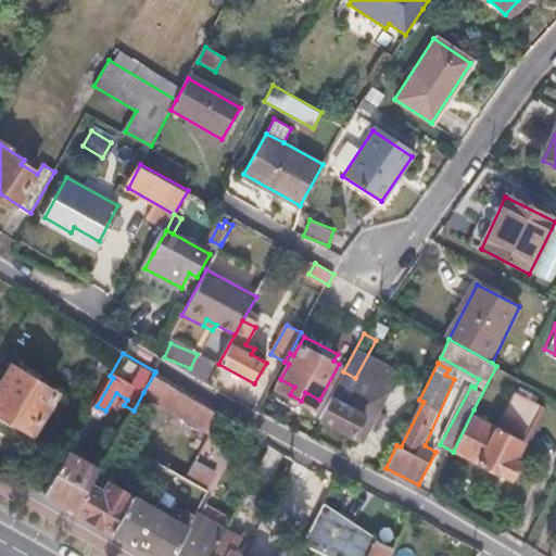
[(14,364),(0,387),(0,411),(33,430),(55,389),(14,364)]
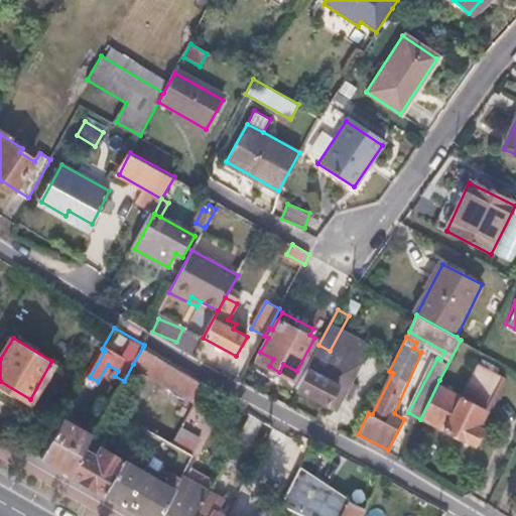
[(330,351),(318,345),(296,388),(335,409),(344,391),(349,384),(358,366),(330,351)]
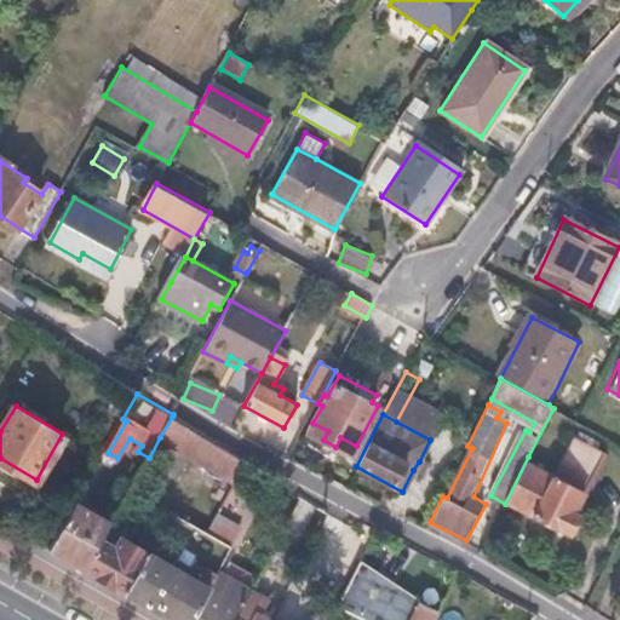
[(160,437),(185,453),(197,432),(172,417),(160,437)]
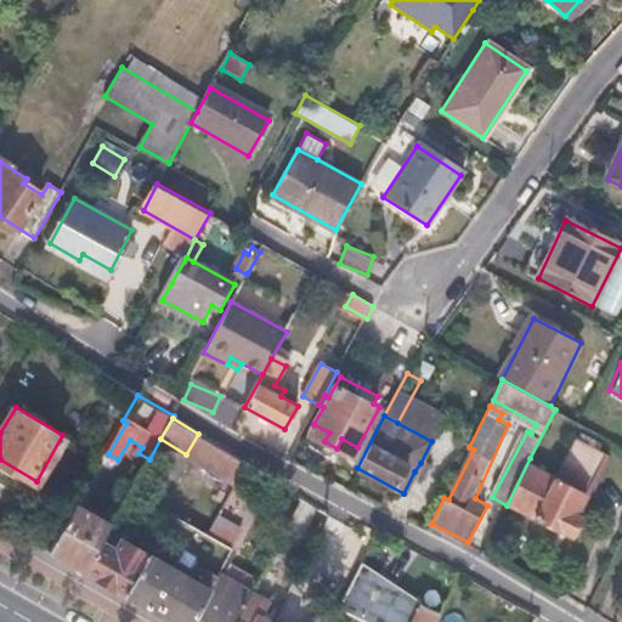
[(247,464),(198,434),(186,454),(236,486),(247,464)]
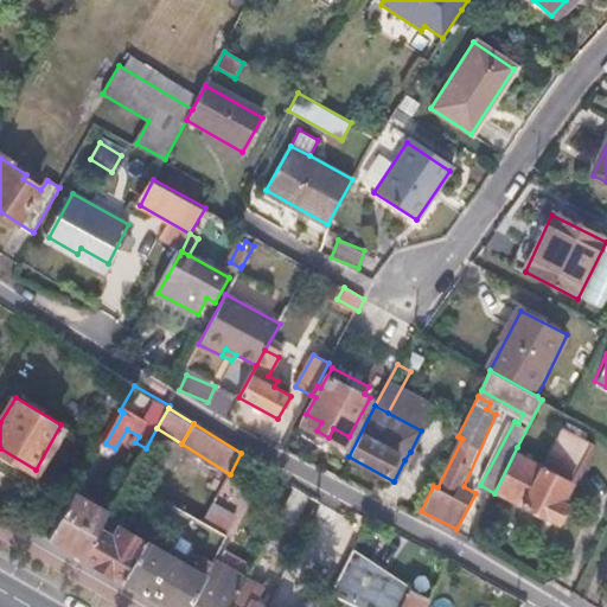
[(517,447),(494,493),(558,528),(573,498),(568,497),(598,439),(568,423),(548,464),(517,447)]
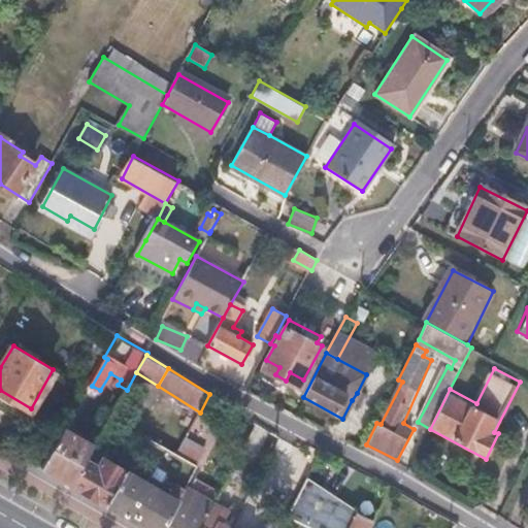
[(357,393),(352,400),(360,404),(364,397),(357,393)]
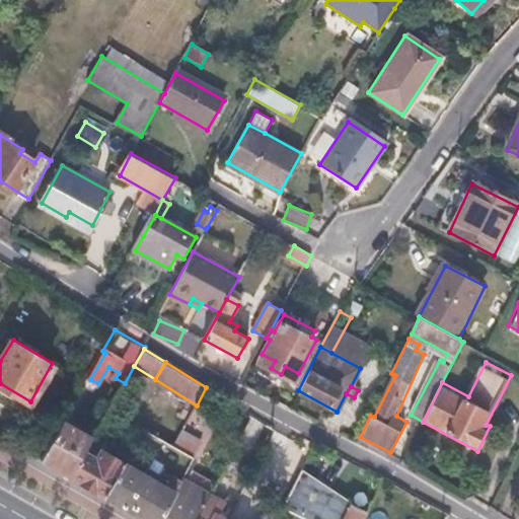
[(58,468),(73,476),(92,443),(94,438),(64,421),(43,460),(58,468)]
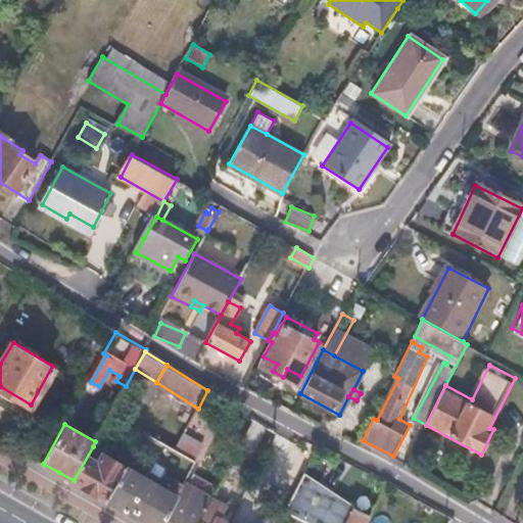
[(176,445),(198,456),(204,441),(183,431),(176,445)]
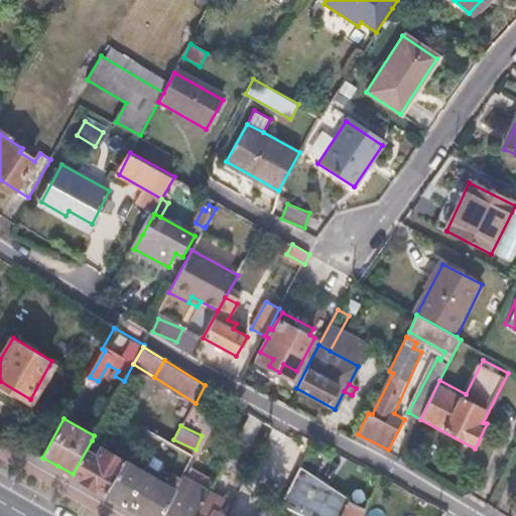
[(92,440),(73,474),(86,482),(105,493),(124,460),(92,440)]
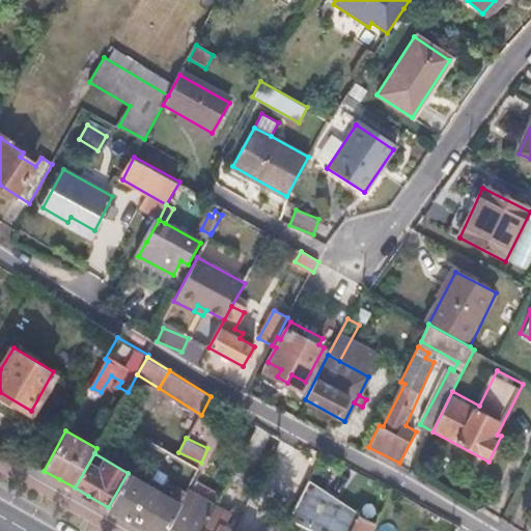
[(192,464),(180,486),(189,492),(200,470),(200,468),(192,464)]
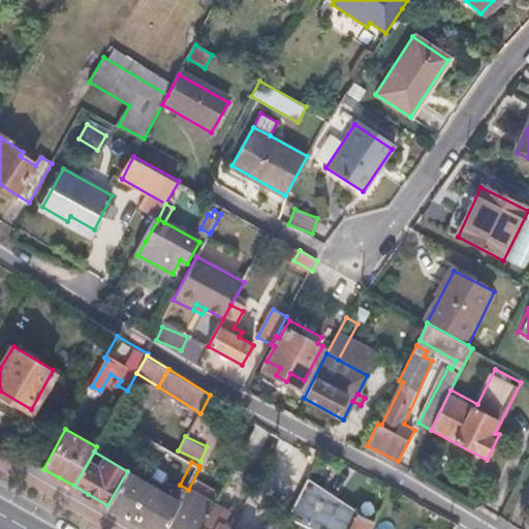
[(173,498),(127,471),(107,505),(130,518),(150,528),(165,528),(188,490),(180,485),(173,498)]
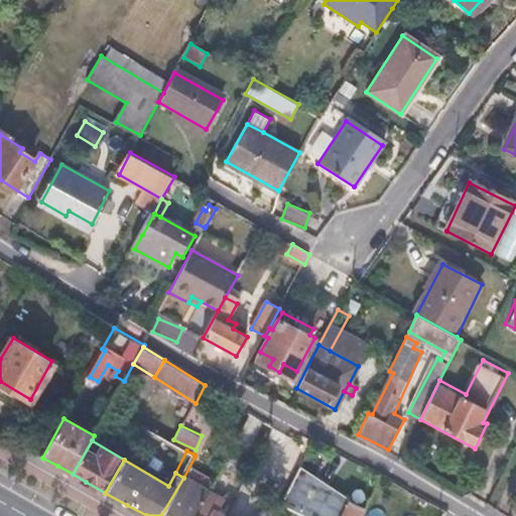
[(349,500),(299,468),(281,504),(307,515),(359,515),(364,507),(349,500)]
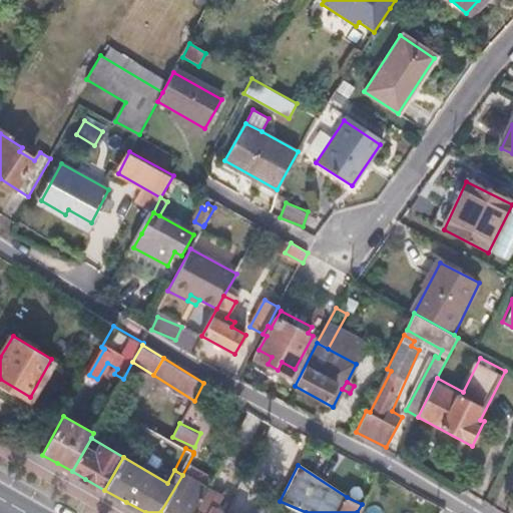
[(182,475),(160,512),(196,512),(197,512),(208,490),(182,475)]
